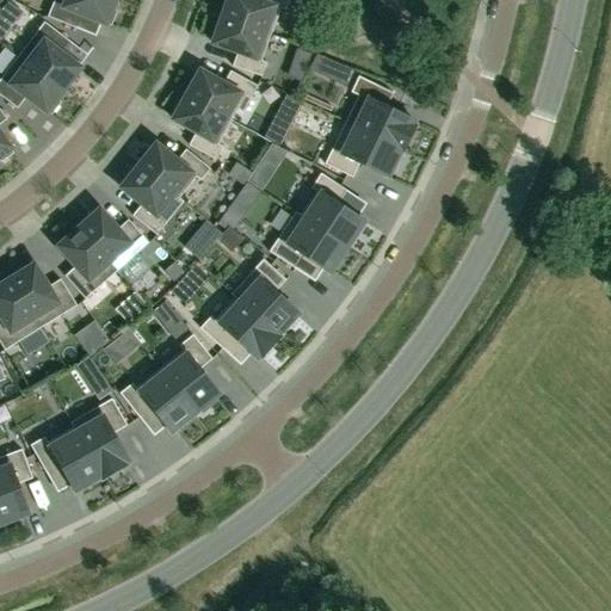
[(116,13),(111,11),(116,0),(54,0),(48,17),(76,29),(81,16),(105,25),(106,23),(111,25),(116,13)]
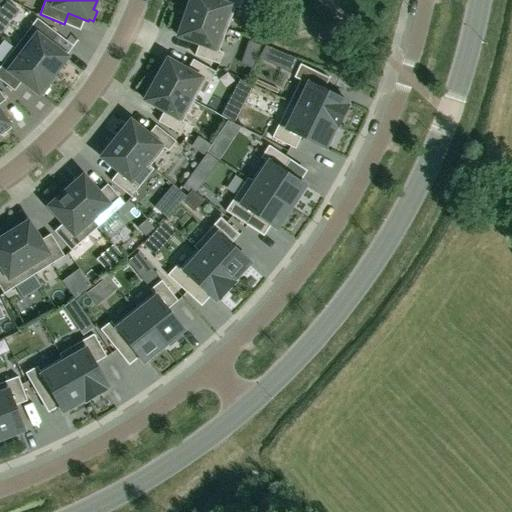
[(214,0),(191,0),(186,15),(227,30),(235,8),(239,9),(242,0),(215,0),(214,0)]
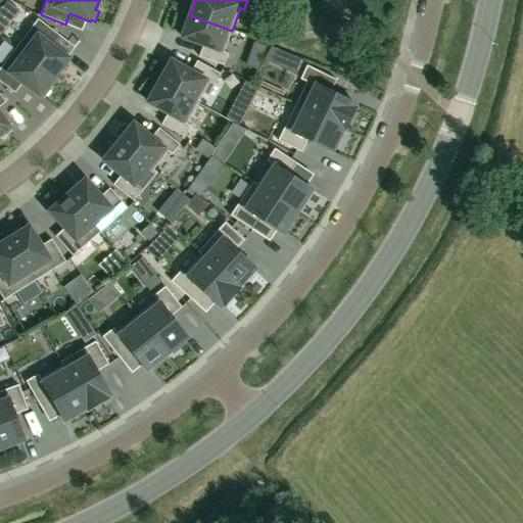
[(229,54),(224,52),(232,31),(190,15),(183,38),(203,46),(199,57),(224,66),(229,54)]
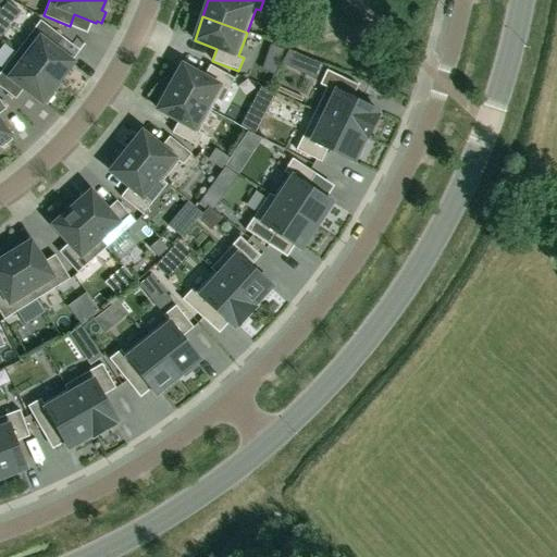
[(62,38),(40,21),(16,51),(58,83),(73,62),(54,48),(62,38)]
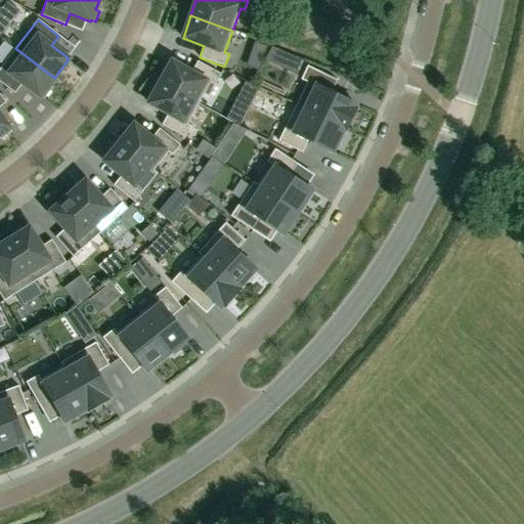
[(48,87),(50,83),(54,78),(15,48),(0,69),(0,82),(14,93),(23,84),(40,97),(41,95),(44,98),(51,89),(48,87)]
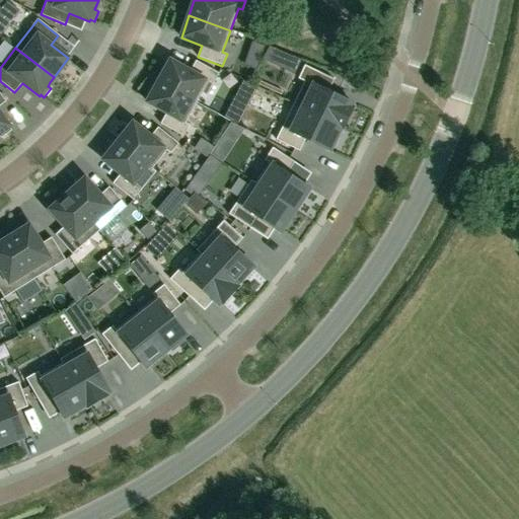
[(190,71),(170,61),(159,81),(160,82),(197,102),(209,82),(213,85),(219,74),(196,61),(190,71)]
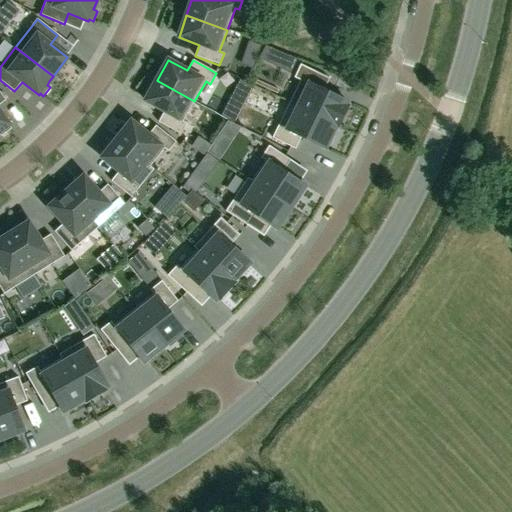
[(346,105),(348,102),(324,91),(330,79),(301,65),(294,78),(300,81),(289,103),(337,126),(336,126),(338,127),(349,106),(346,105)]
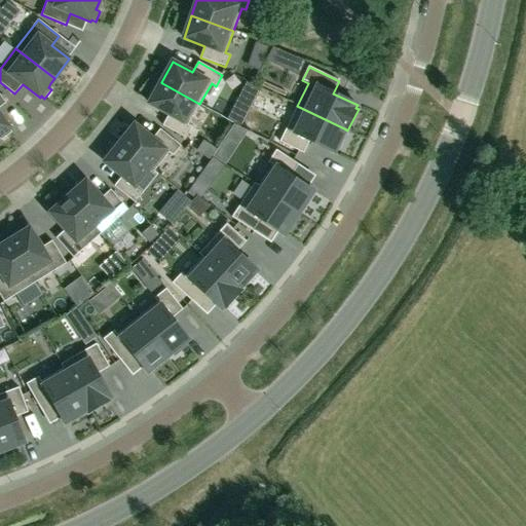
[(199,104),(162,83),(161,82),(149,104),(168,115),(162,125),(186,139),(192,127),(188,124),(199,104)]
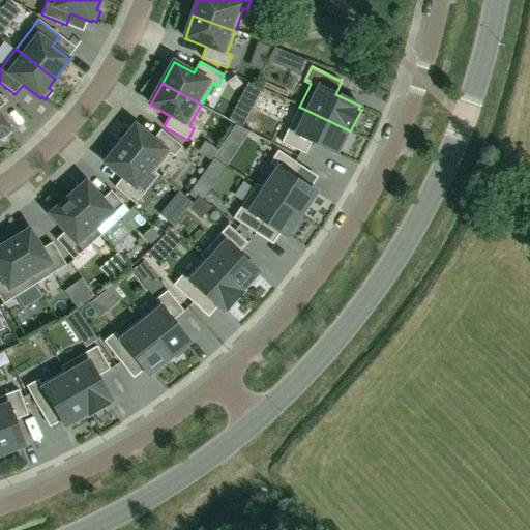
[(262,90),(248,84),(241,98),(255,106),(262,90)]
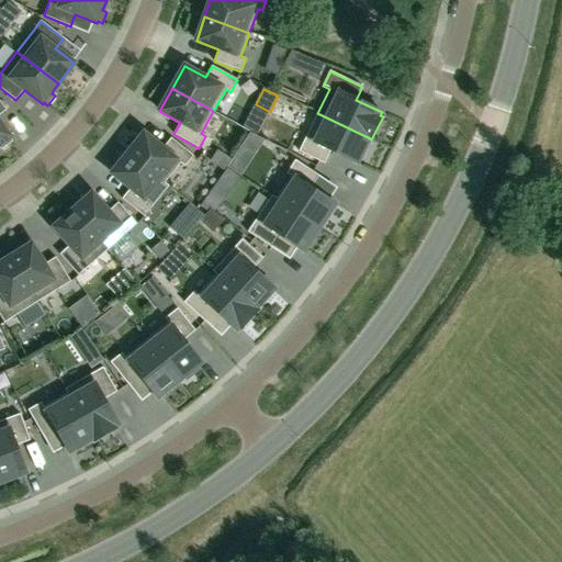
[(0,123),(0,114),(7,110),(0,101),(0,145),(2,148),(11,141),(9,137),(11,136),(0,123)]
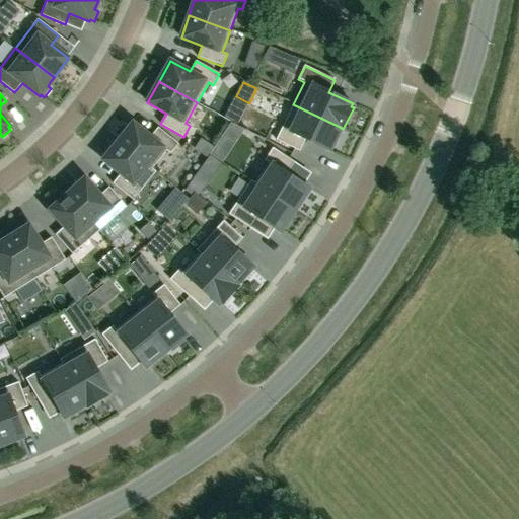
[(329,151),(341,128),(342,128),(293,104),(276,140),(300,151),(305,139),(329,151)]
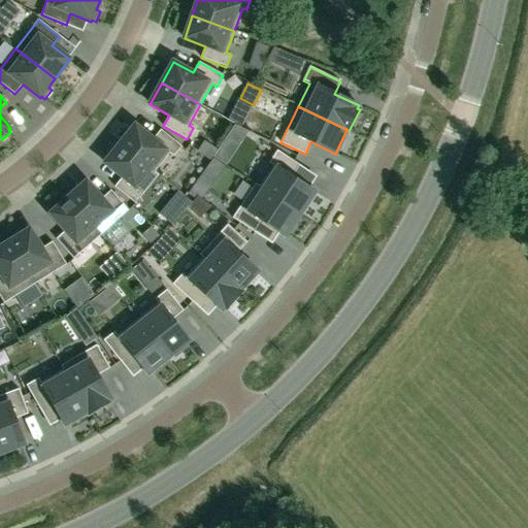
[(136,125),(121,144),(155,172),(169,154),(173,157),(182,146),(161,130),(154,139),(136,125)]
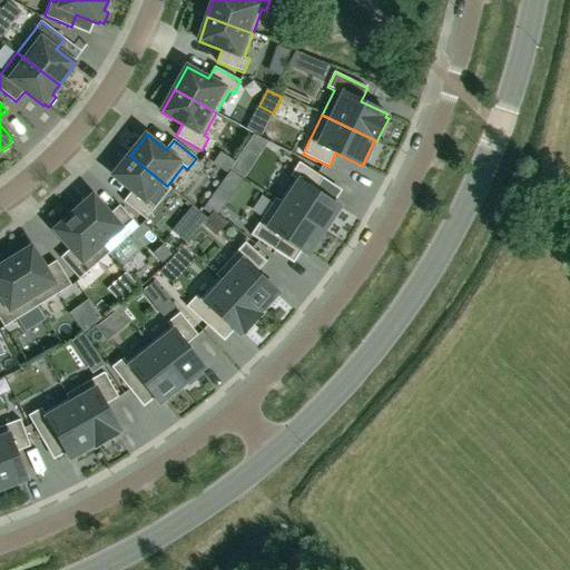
[(268,143),(254,135),(244,149),(258,158),(268,143)]
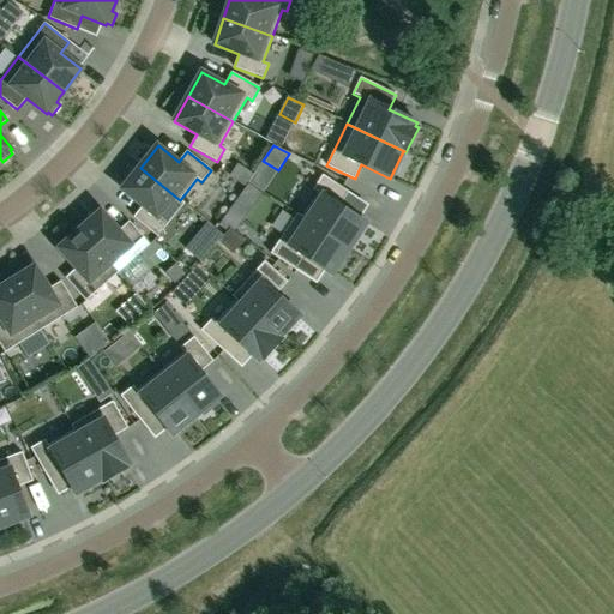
[(163,222),(180,200),(140,168),(122,190),(143,206),(133,217),(157,236),(167,226),(163,222)]
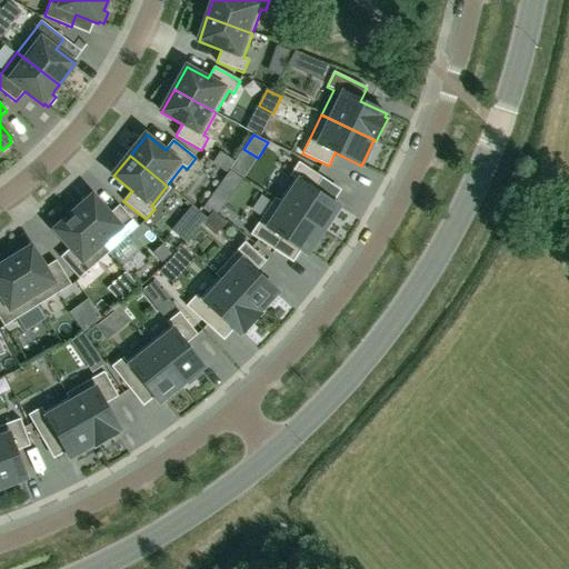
[(340,207),(315,190),(323,178),(299,162),(290,176),(295,179),(280,201),(279,201),(323,231),(340,207)]
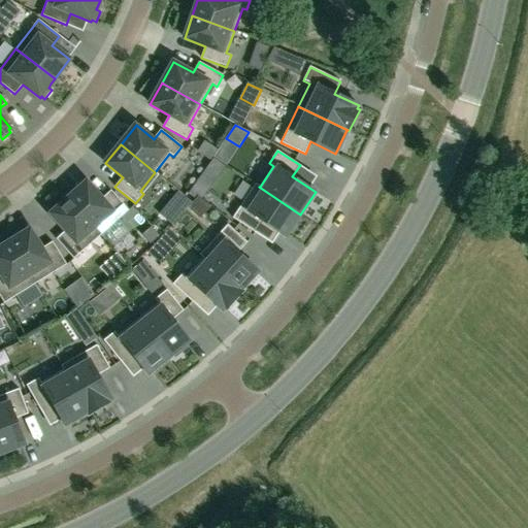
[(225,166),(215,159),(189,194),(195,198),(197,195),(202,199),(225,166)]
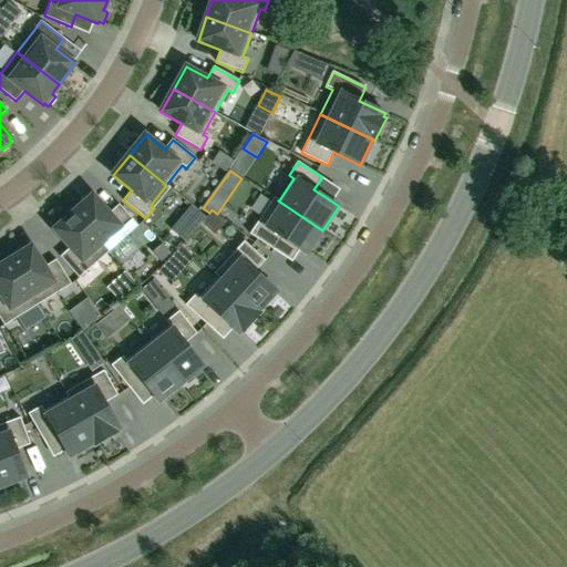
[(74,213),(109,251),(138,226),(120,205),(110,214),(93,195),(92,196),(90,194),(80,202),(82,205),(74,213)]
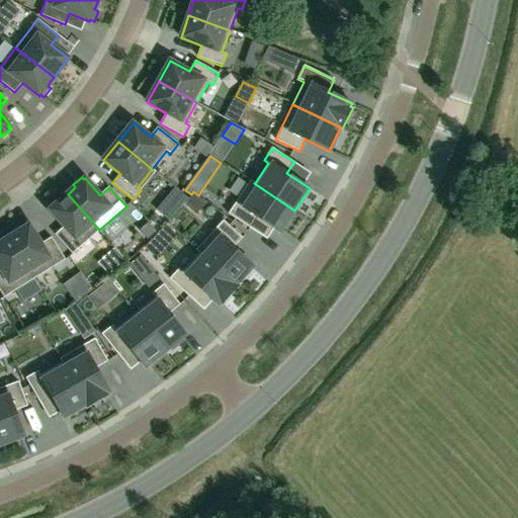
[(280,232),(294,210),(254,183),(255,183),(251,180),(228,213),(250,229),(257,218),(280,232)]
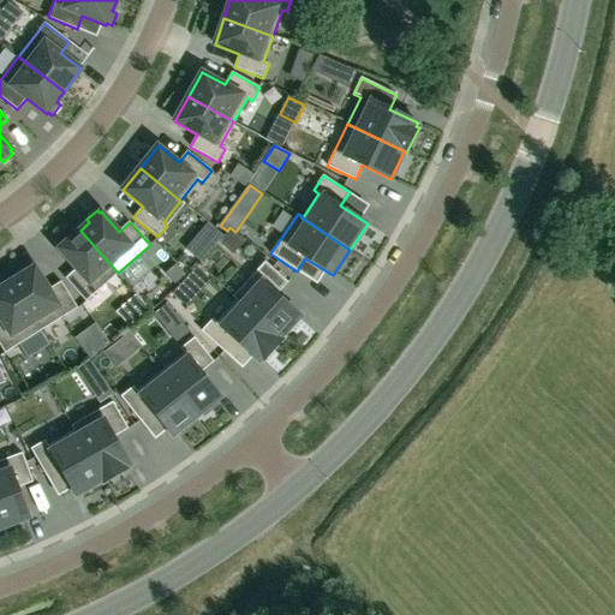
[(224,238),(208,225),(199,234),(215,248),(224,238)]
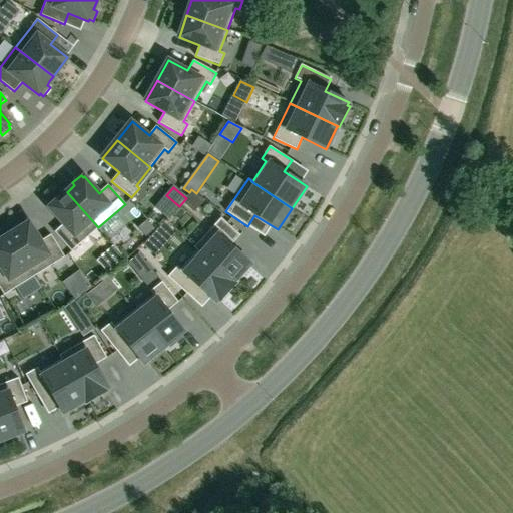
[(98,227),(67,192),(49,207),(64,224),(55,232),(72,251),(98,227)]
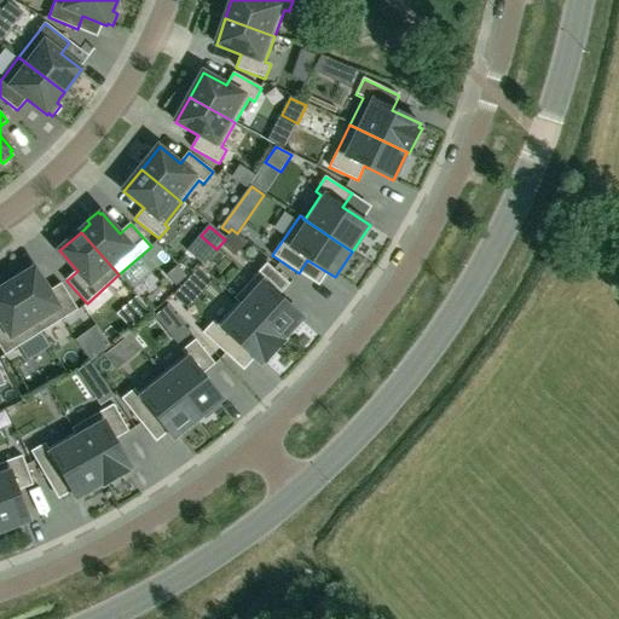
[(235,299),(238,304),(239,302),(282,341),(283,340),(304,318),(279,296),(290,284),(267,264),(235,299)]
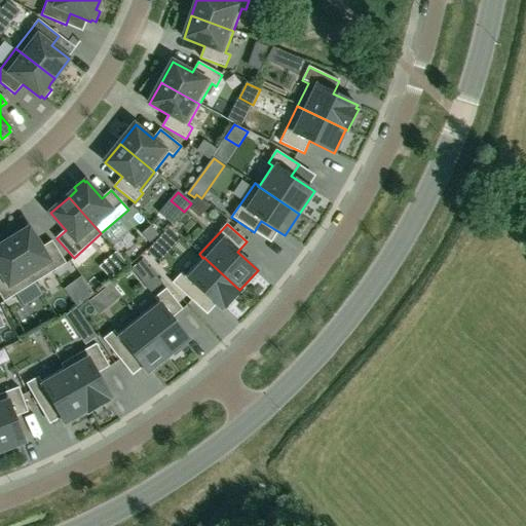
[(150,245),(159,236),(151,227),(143,235),(150,245)]
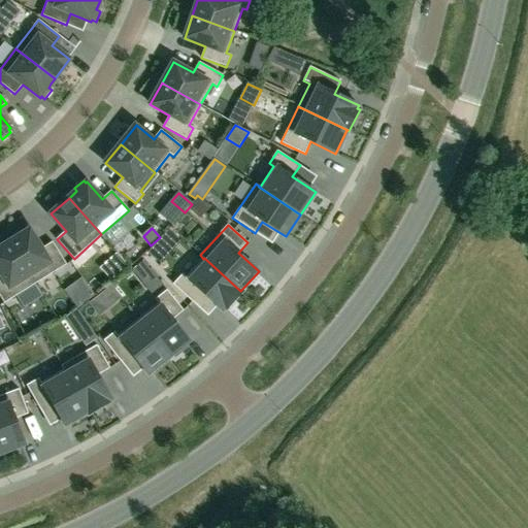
[(42,249),(30,229),(10,242),(36,284),(67,264),(53,242),(42,249)]
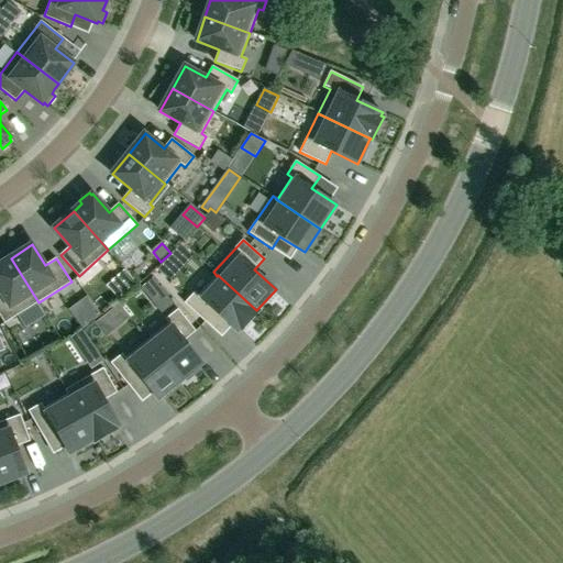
[(179,245),(158,269),(172,280),(192,257),(179,245)]
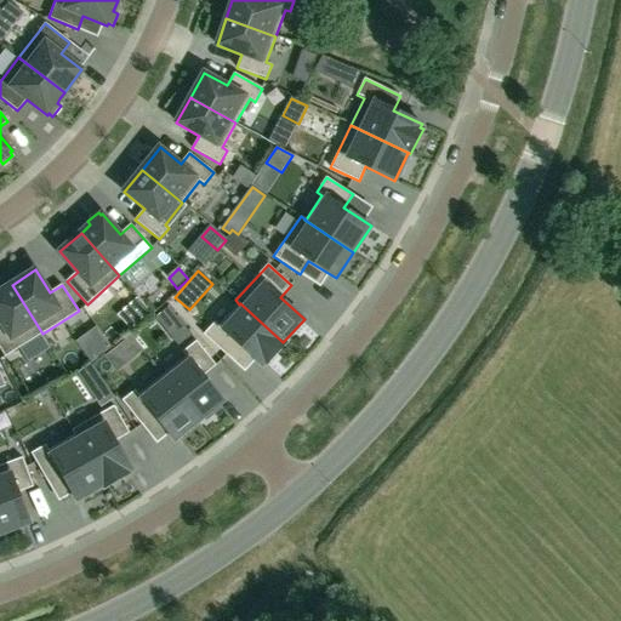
[(43,334),(12,285),(1,291),(0,289),(0,320),(1,323),(0,323),(0,347),(5,357),(43,334)]
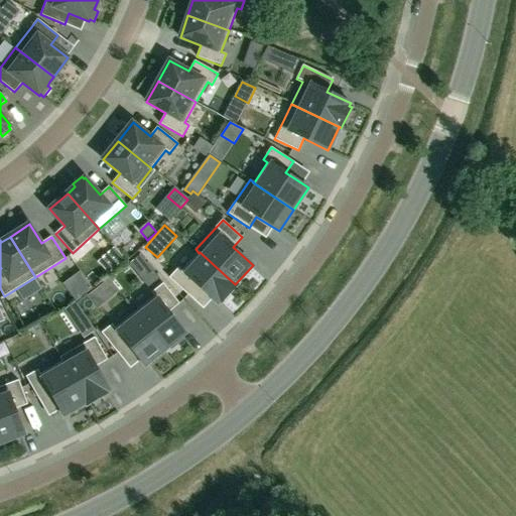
[(199,253),(181,271),(178,268),(169,278),(188,295),(198,285),(217,303),(220,301),(222,302),(237,285),(236,283),(235,284),(200,252),(199,253)]
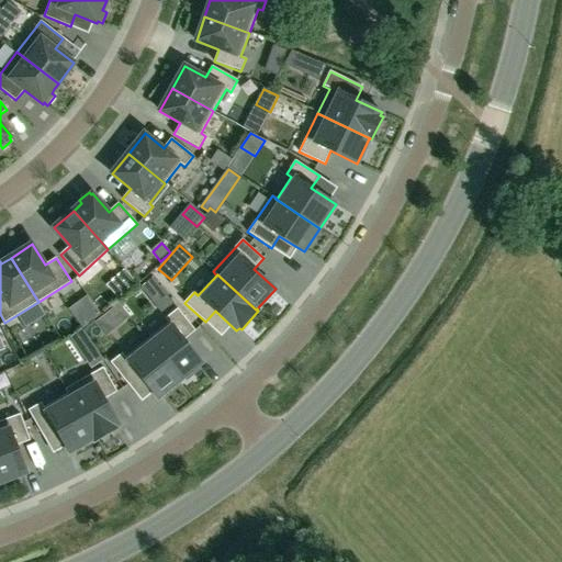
[(172,302),(166,293),(152,303),(159,313),(172,302)]
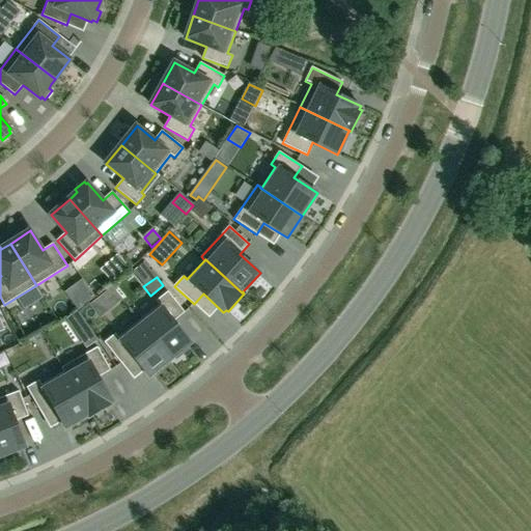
[(112,287),(104,294),(114,307),(122,301),(112,287)]
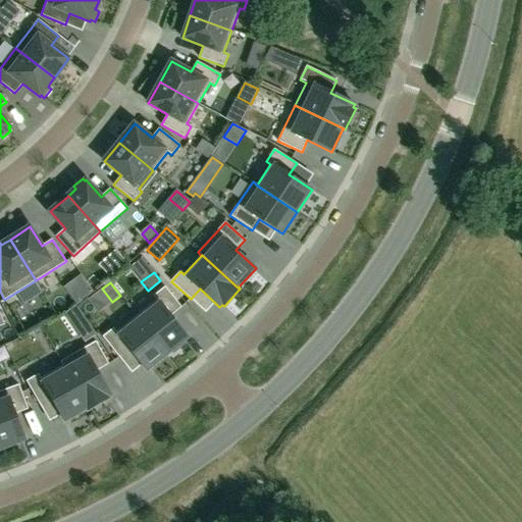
[(157,300),(137,315),(167,354),(171,351),(173,353),(186,344),(184,341),(188,336),(171,315),(181,307),(165,286),(154,296),(157,300)]
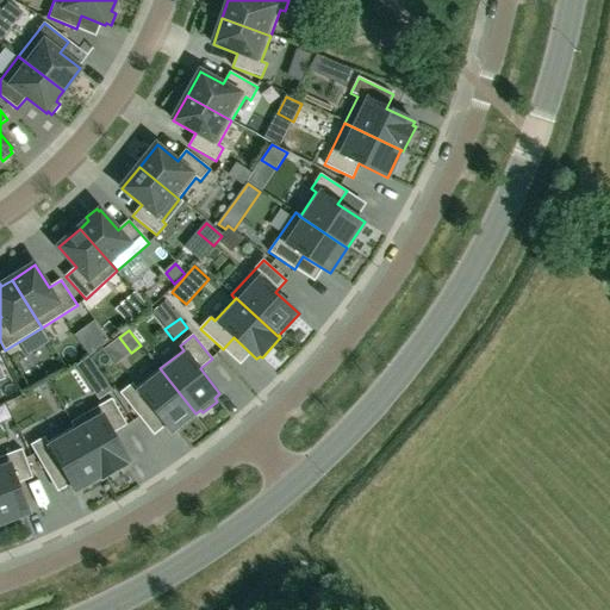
[(76,366),(82,374),(95,366),(89,356),(76,366)]
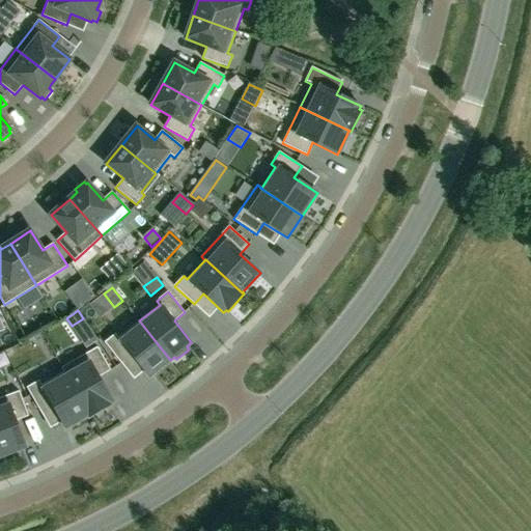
[(115,333),(105,342),(121,363),(132,355),(144,370),(149,376),(170,360),(139,320),(118,337),(115,333)]
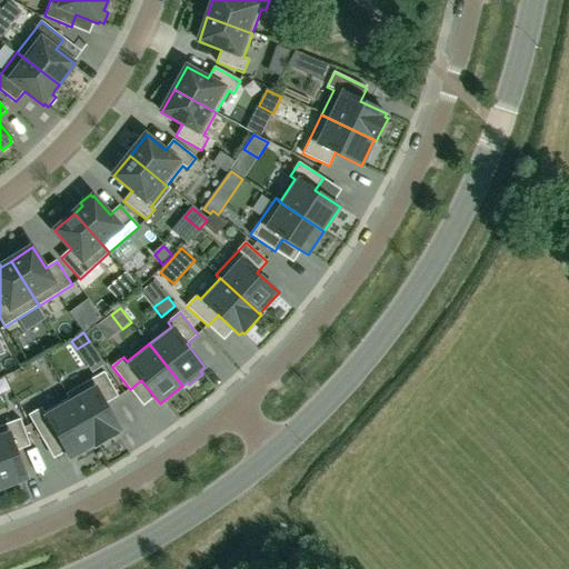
[(105,372),(66,395),(69,399),(69,398),(96,445),(95,445),(96,447),(119,435),(117,432),(121,430),(106,405),(119,397),(105,372)]
